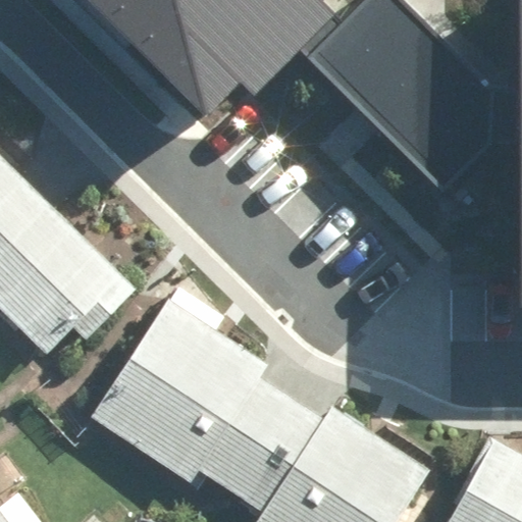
[(521,0),(82,0),(203,118),(239,82),(250,92),(254,96),(299,51),(358,109),(369,119),(378,128),(441,191),(487,144),(515,143),(516,272),(521,272),(521,0)]
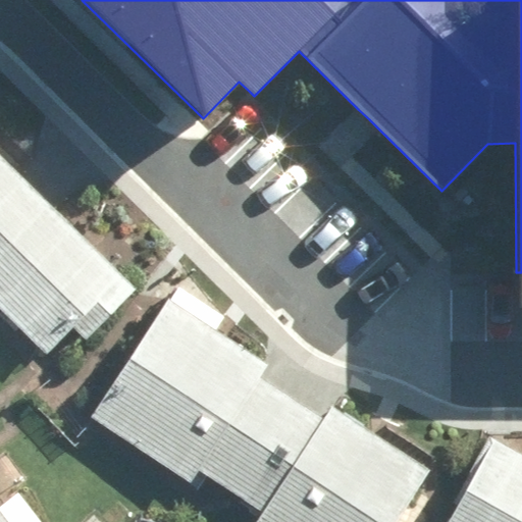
[(0,308),(40,348),(45,353),(47,355),(51,351),(73,328),(86,342),(136,291),(53,209),(28,183),(0,155),(0,308)]
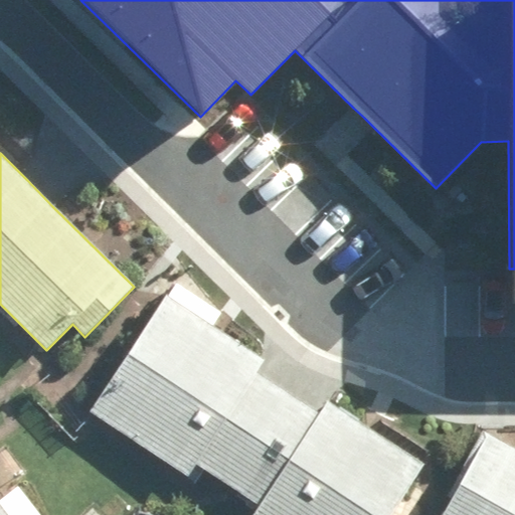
[(167,298),(165,297),(91,413),(137,443),(189,476),(196,465),(262,506),(254,514),(390,514),(423,464),(370,431),(365,426),(327,402),(320,413),(255,372),(264,360),(261,357),(224,334),(218,331),(213,327),(221,314),(213,308),(176,284),(167,298)]
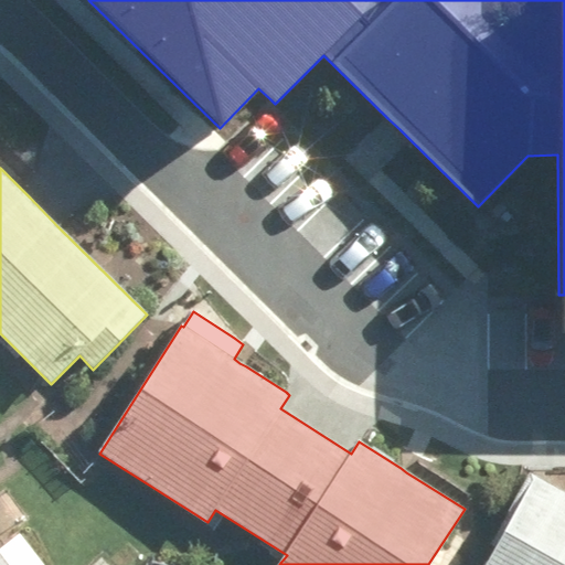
[(564,564),(564,491),(531,472),(488,546),(493,550),(484,564),(564,564)]
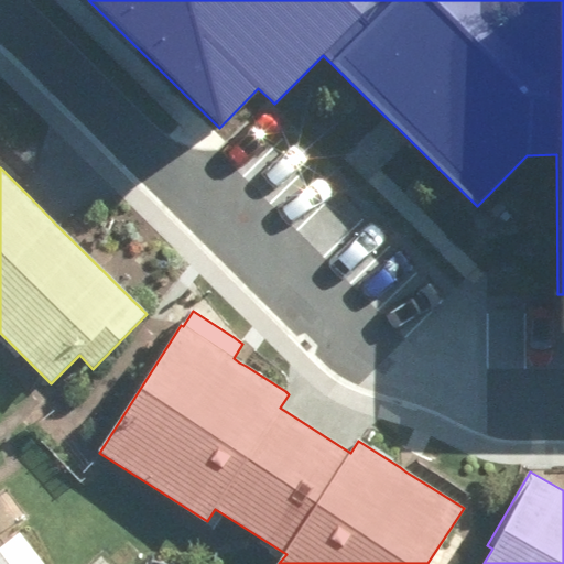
[(0,550),(0,563),(42,563),(20,534),(14,539),(0,550)]
